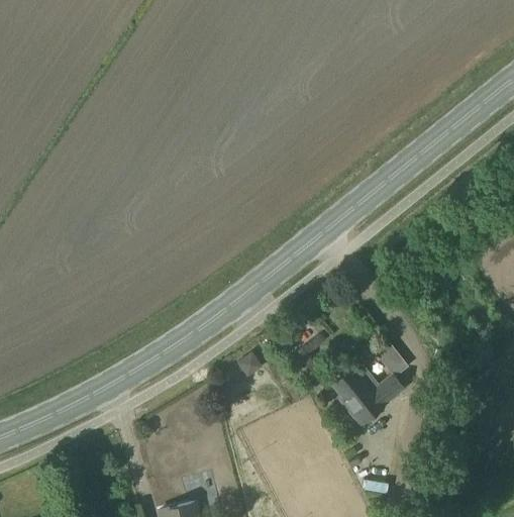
[(441,327),(432,333),(442,346),(451,339),(441,327)]
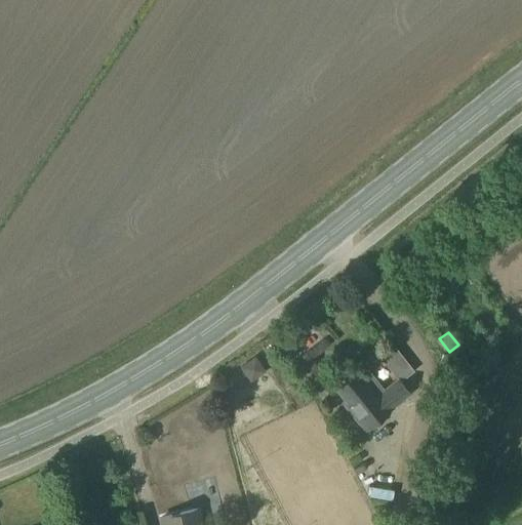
[(402,354),(388,365),(400,379),(408,373),(409,375),(413,371),(411,369),(413,368),(402,354)]
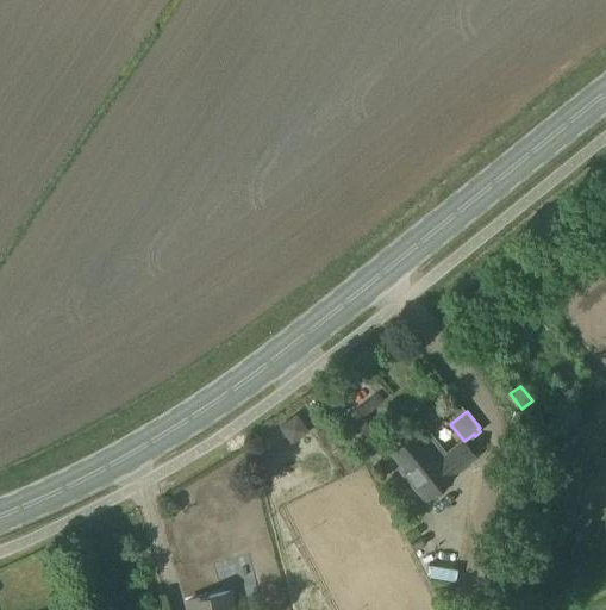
[(416,436),(393,454),(405,470),(403,473),(408,480),(426,502),(478,460),(463,443),(449,455),(438,464),(430,454),(441,446),(426,427),(416,436)]
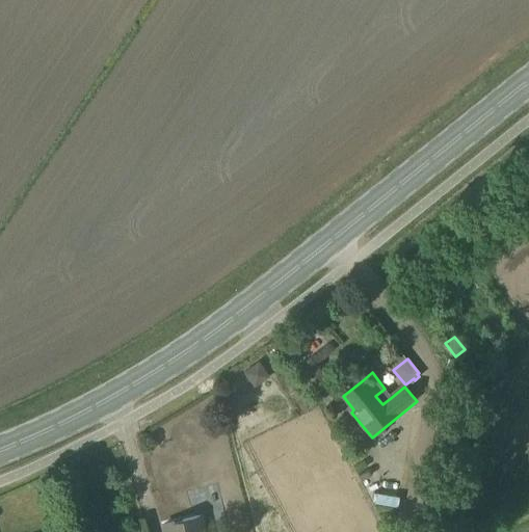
[(207,531),(204,516),(167,526),(168,531),(207,531)]
